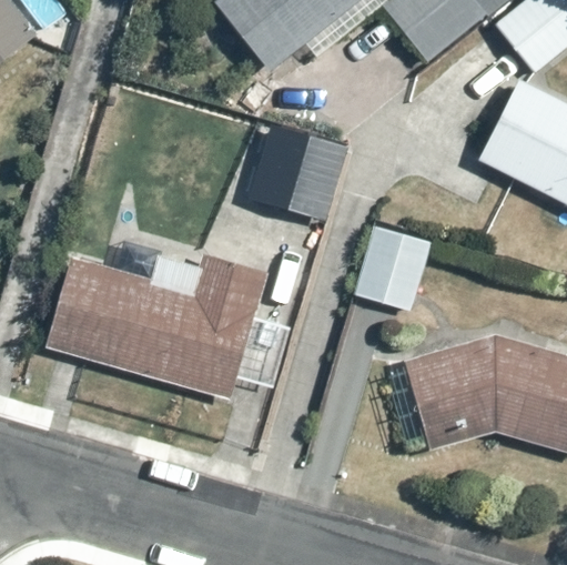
[(0,0),(0,67),(44,32),(18,0),(0,0)]
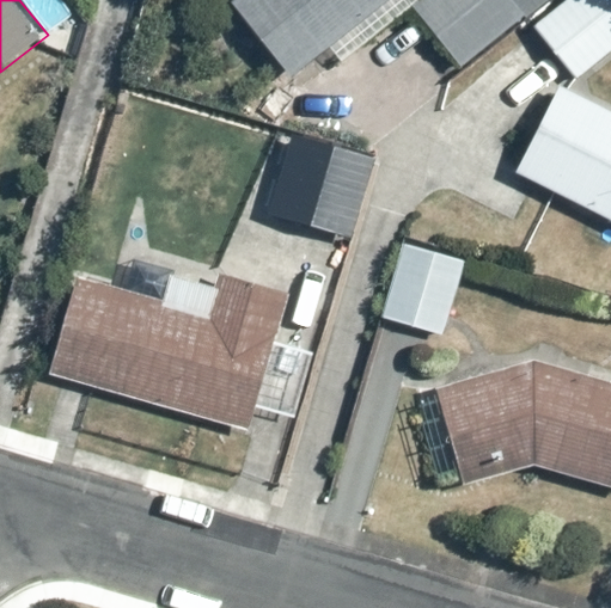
[(277,0),(328,65),(407,2),(458,68),(531,12),(521,0),(277,0)]
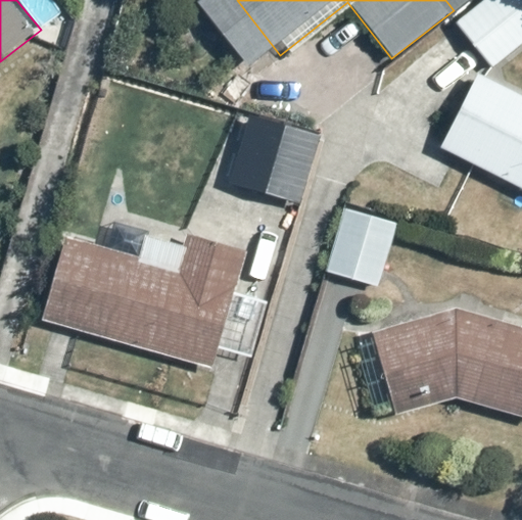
[(477,0),(455,22),(494,66),(521,40),(521,0),(477,0)]
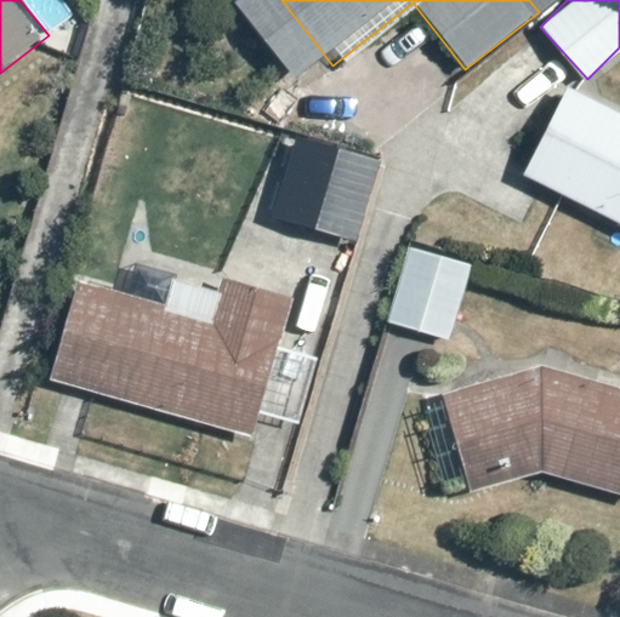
[(619,107),(567,81),(521,175),(619,223),(619,107)]
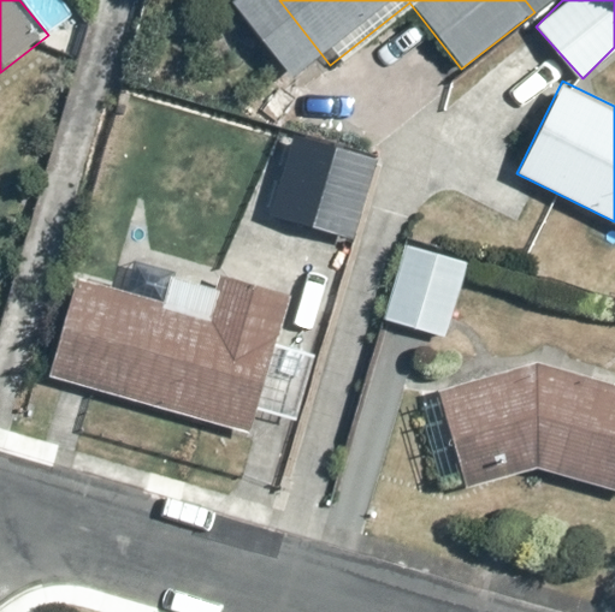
[(295,128),(270,212),(355,241),(384,156),(295,128)]
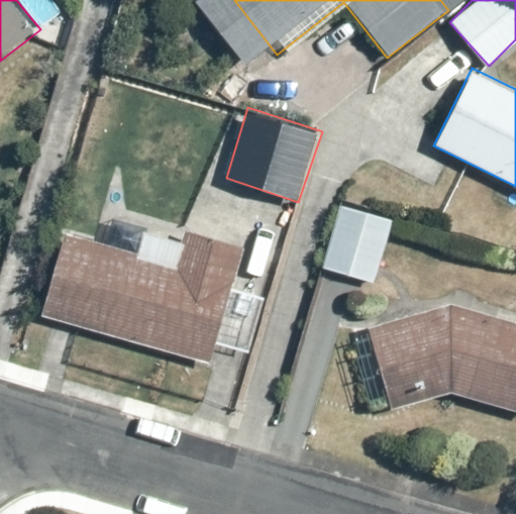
[(344,199),(324,267),(374,283),(395,214),(344,199)]
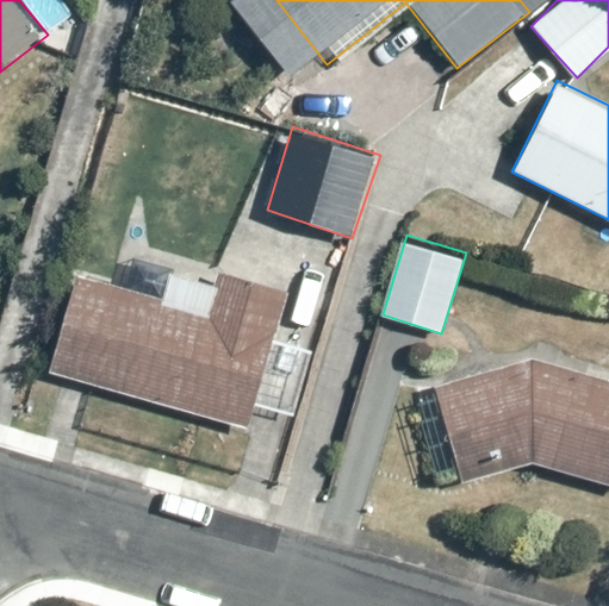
[(75,277),(49,370),(248,426),(254,406),(297,418),(316,347),(273,335),(287,286),(222,267),(219,274),(171,260),(159,301),(75,277)]
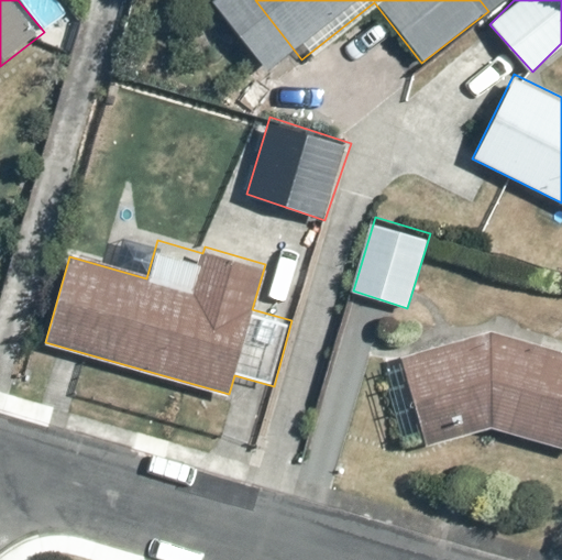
[(561,352),(496,332),(403,359),(428,451),(493,434),(561,448),(561,352)]
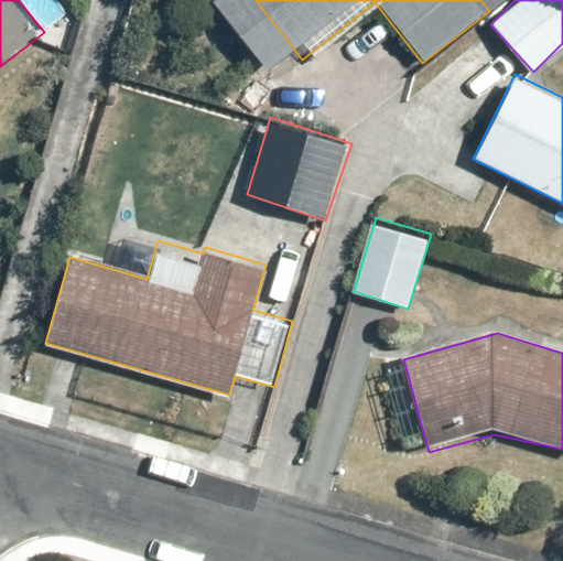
All buildings are outlined.
